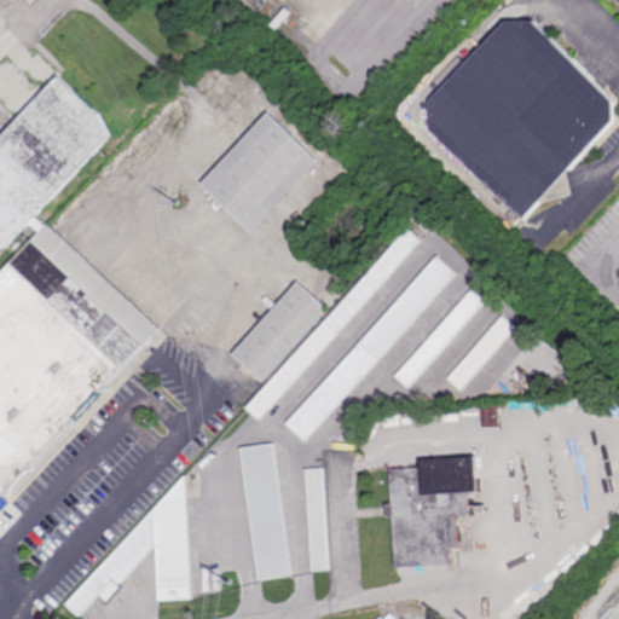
[(618,99),(618,121),(526,219),(431,129),(429,100),(507,19),(534,18),(618,99)]
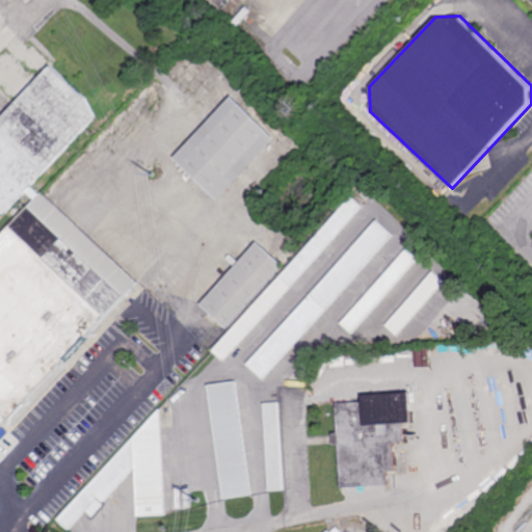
[(0,218),(0,120),(52,64),(85,96),(97,116),(0,218)]
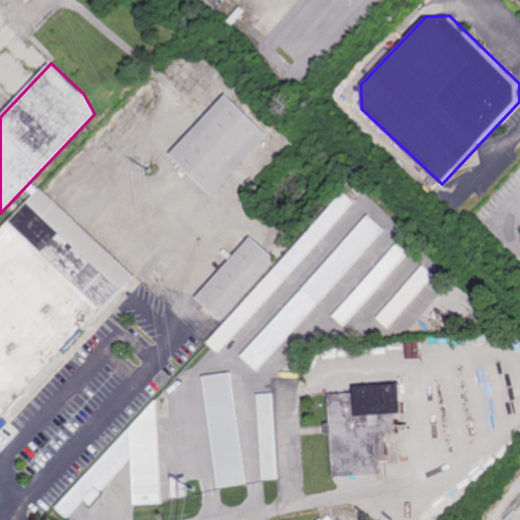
[(212,195),(170,155),(226,95),(268,135),(212,195)]
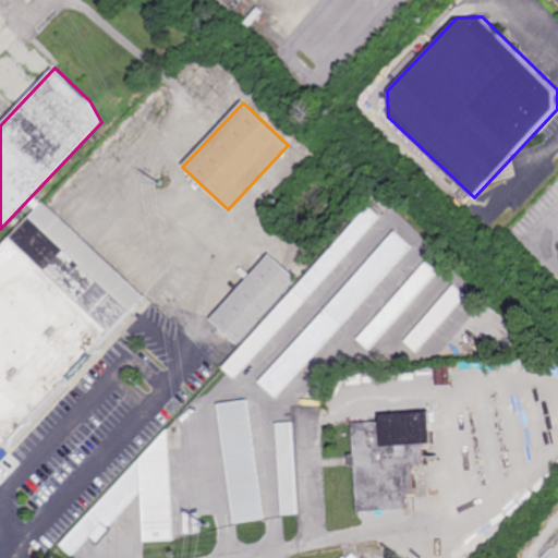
[(0,463),(0,250),(46,202),(146,296),(97,349),(99,351),(70,383),(70,390),(0,463)]
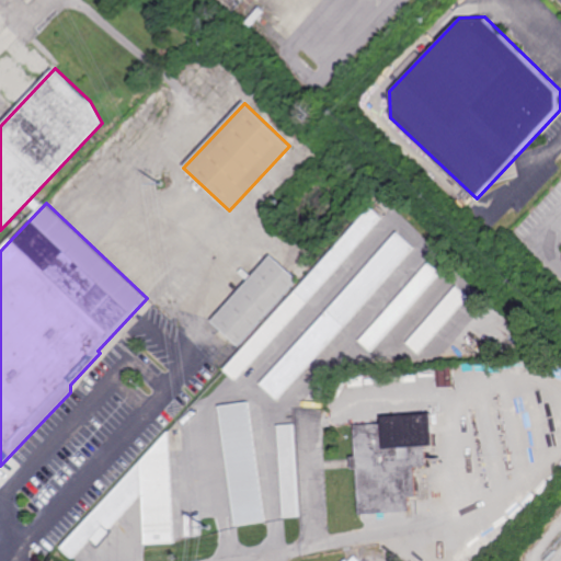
[(384,218),(235,381),(222,370),(370,207),(384,218)]
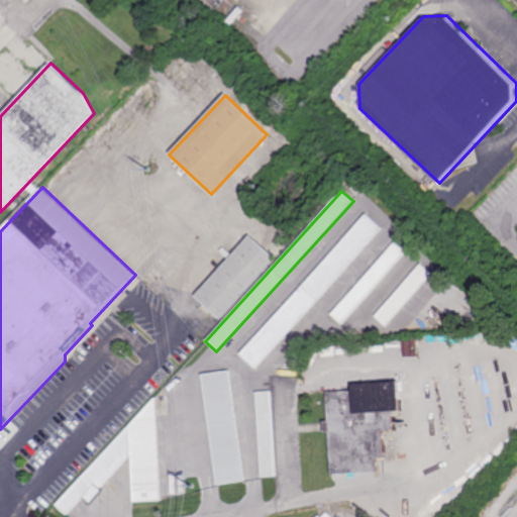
[(254,370),(238,355),(367,214),(383,228),(254,370)]
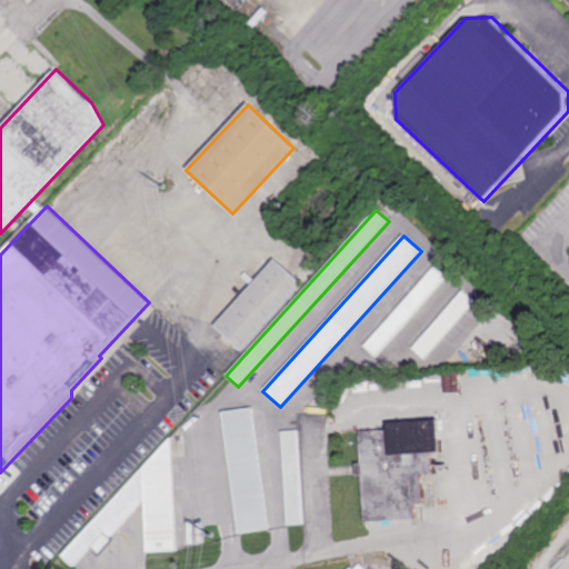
[(300,283),(240,350),(212,326),(272,259),(300,283)]
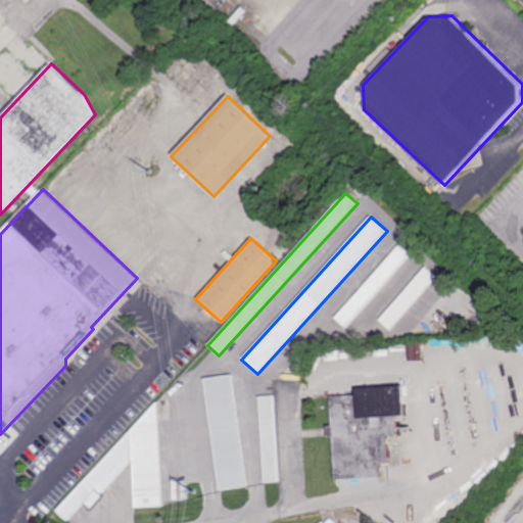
[(345,328),(334,318),(401,244),(413,254),(345,328)]
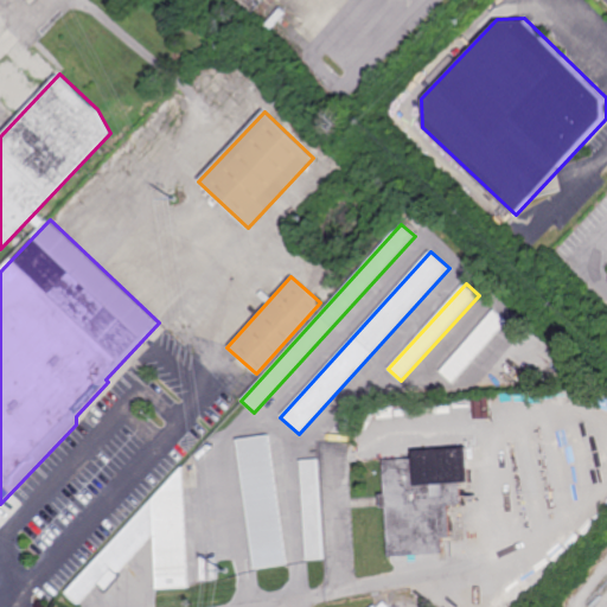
[(452,383),(440,371),(496,311),(508,323),(452,383)]
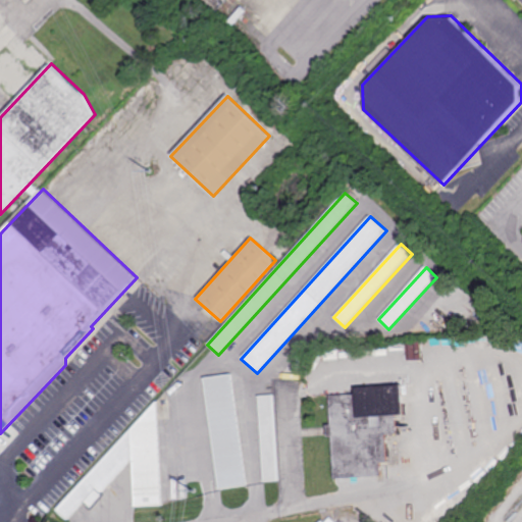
[(217,490),(202,378),(229,374),(245,486),(217,490)]
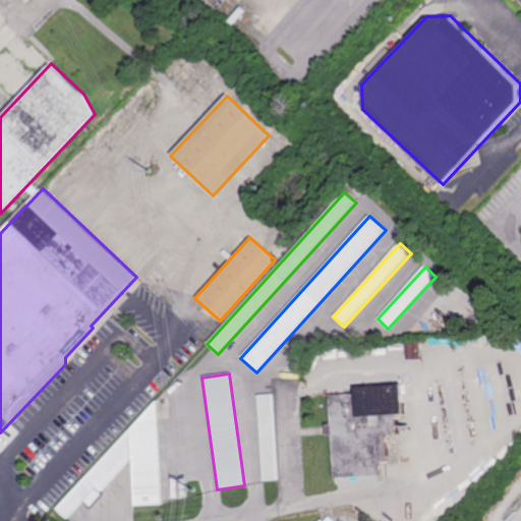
[(172,396),(168,392),(182,378),(186,381),(172,396)]
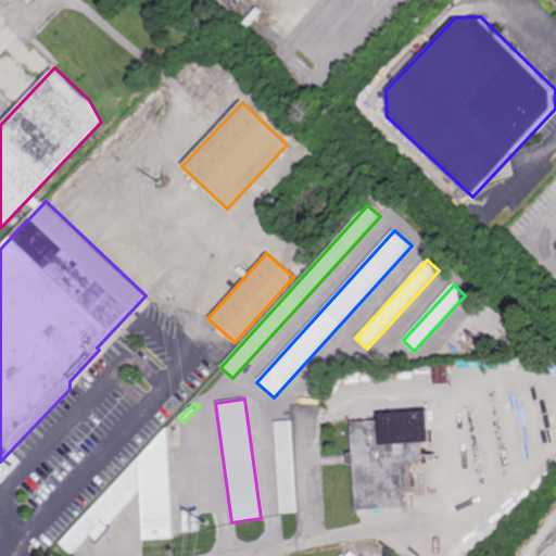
[(413,493),(405,494),(406,508),(355,512),(353,466),(348,467),(346,453),(353,453),(351,420),(377,419),(377,413),(427,409),(429,443),(420,443),(422,463),(411,464),(413,493)]
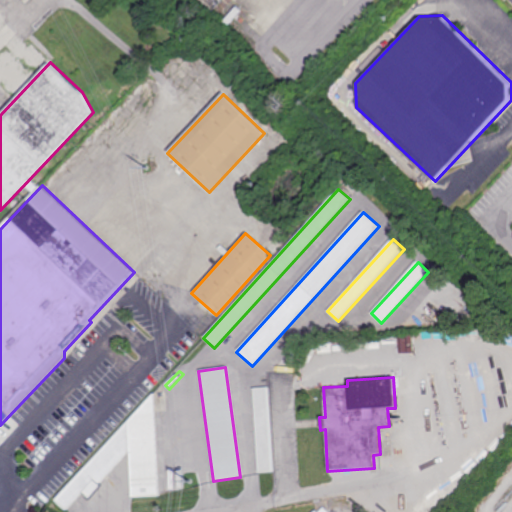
[(257,473),(252,389),(267,388),(273,472),(257,473)]
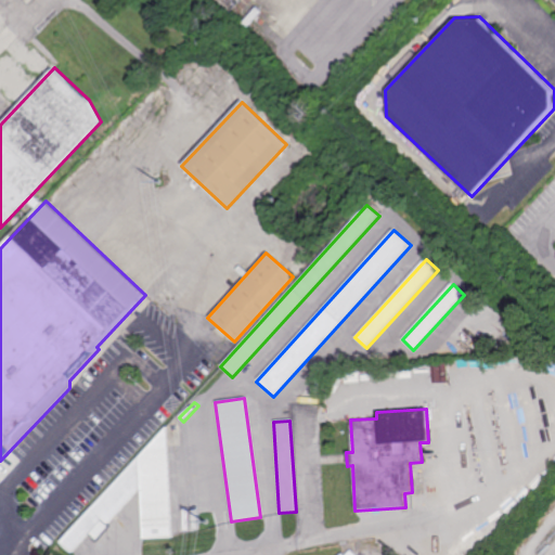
[(172,539),(142,540),(139,490),(108,525),(111,528),(99,541),(91,534),(72,554),(61,543),(165,428),(172,539)]
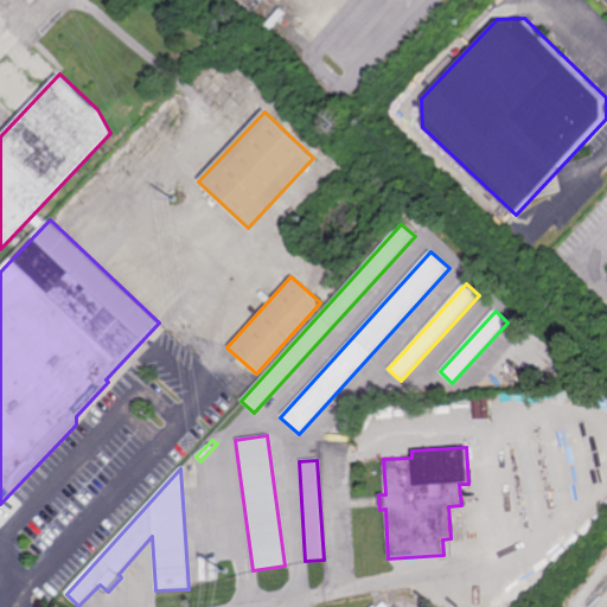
[(209,577),(205,551),(212,550),(216,577),(209,577)]
